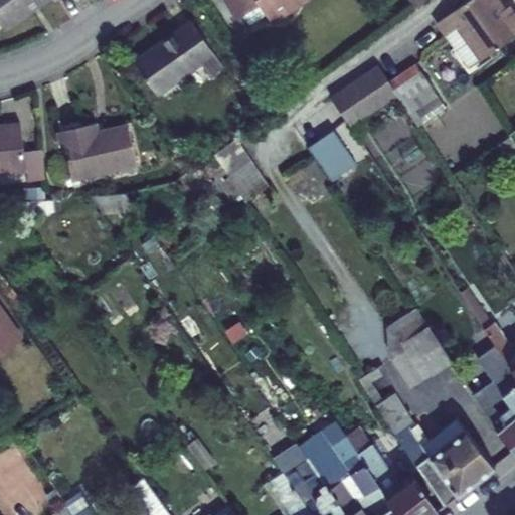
[(44,0),(53,0),(55,2),(57,0),(0,0),(0,23),(4,29),(44,0)]
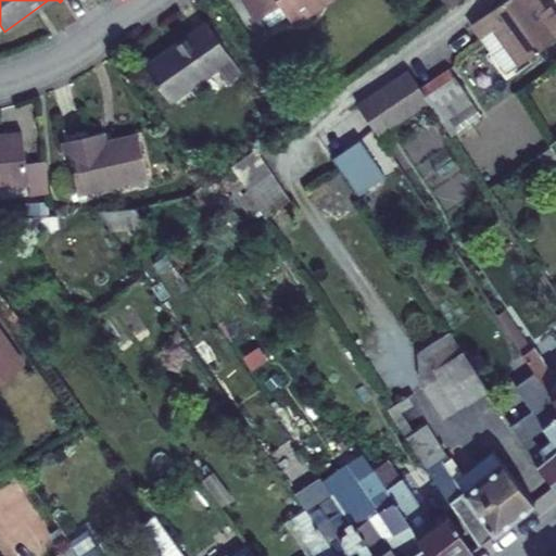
[(239,0),(254,22),(279,5),(288,21),(319,0),(239,0)]
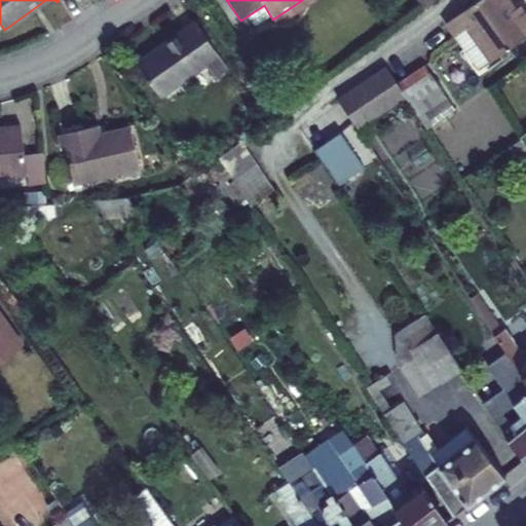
[(519,16),(506,0),(479,0),(446,24),(450,29),(479,71),(525,35),(525,13),(525,12),(519,16)]
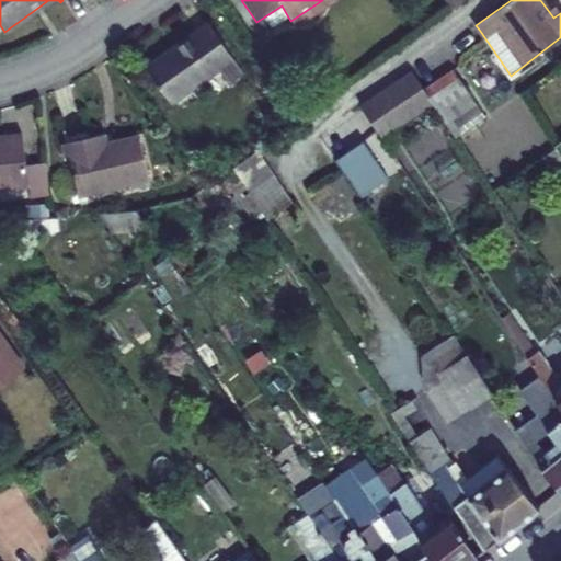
[(226,84),(242,72),(208,23),(144,69),(168,104),(216,70),(226,84)]
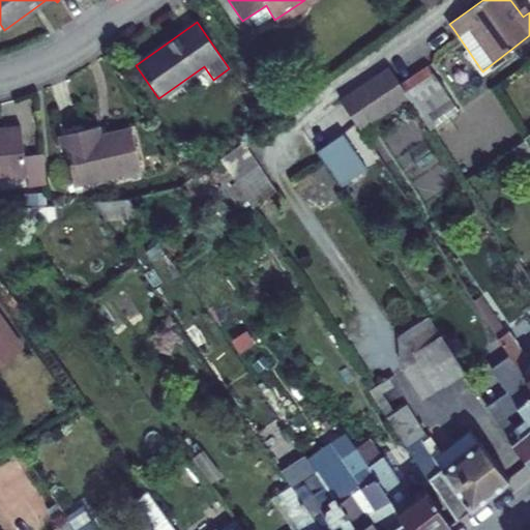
[(458,112),(428,66),(400,86),(409,99),(430,131),(458,112)]
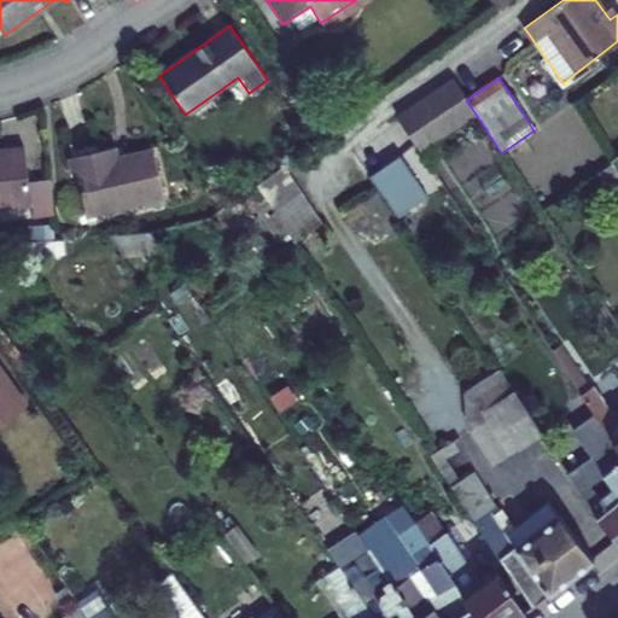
[(455,85),(453,81),(396,121),(419,155),(477,116),(466,100),(455,85)]
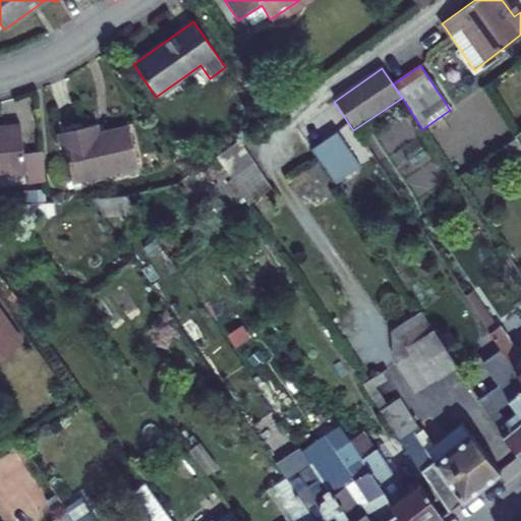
[(20,125),(0,127),(0,177),(26,175),(23,155),(20,125)]
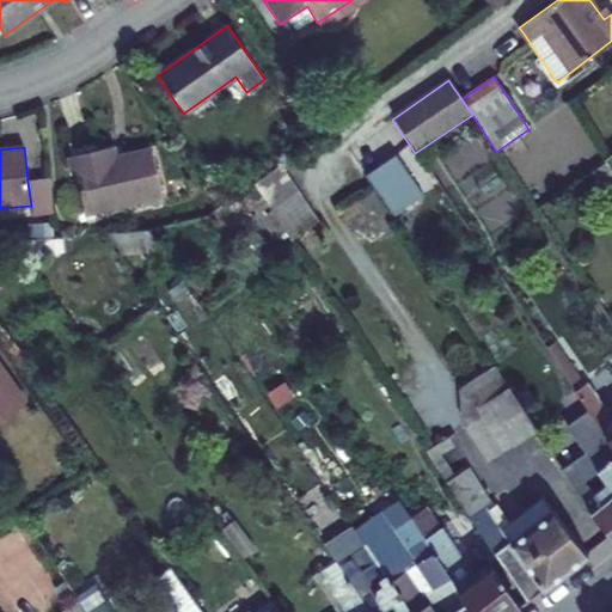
[(79,214),(161,195),(152,151),(117,158),(115,148),(67,160),(79,214)]
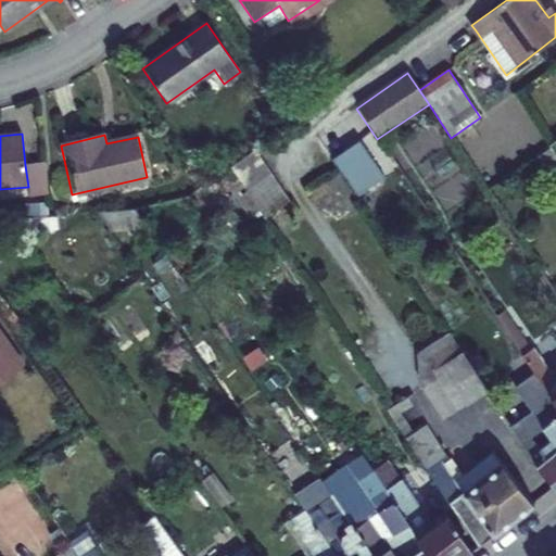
[(357,136),(330,154),(356,192),(383,173),(357,136)]
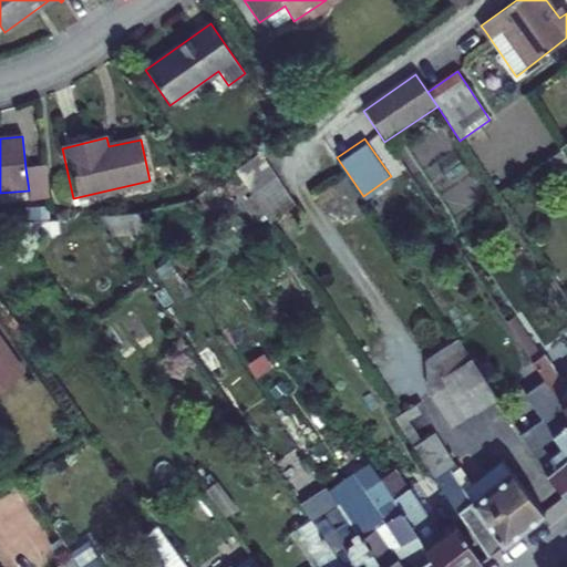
[(297,212),(259,156),(239,172),(276,227),(297,212)]
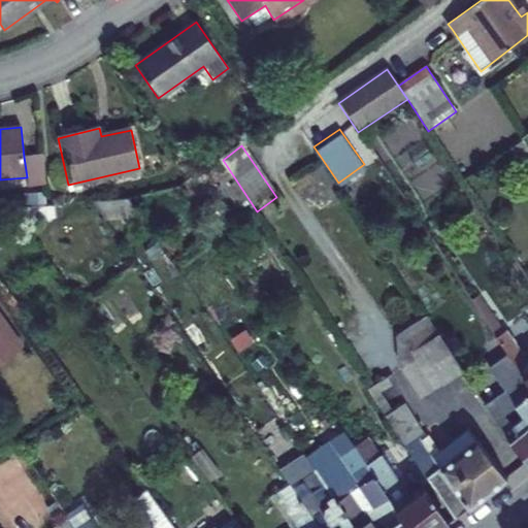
[(41,154),(24,157),(27,177),(28,188),(44,186),(41,154)]
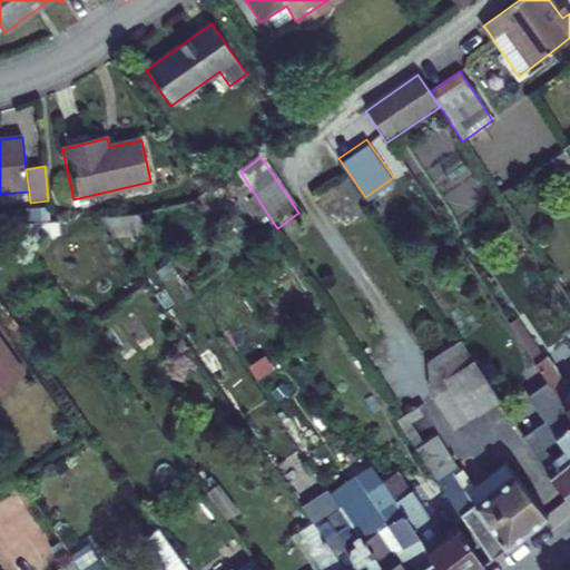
[(27,225),(49,222),(48,208),(25,210),(27,225)]
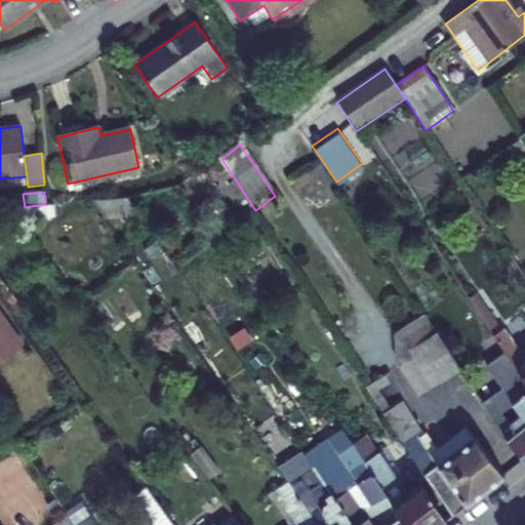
[(524,362),(478,296),(470,301),(491,336),(524,386),(524,362)]
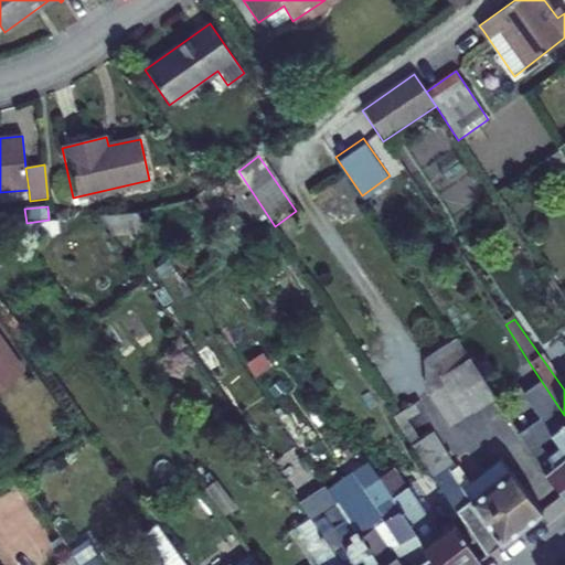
[(0,390),(24,372),(0,339),(0,390)]
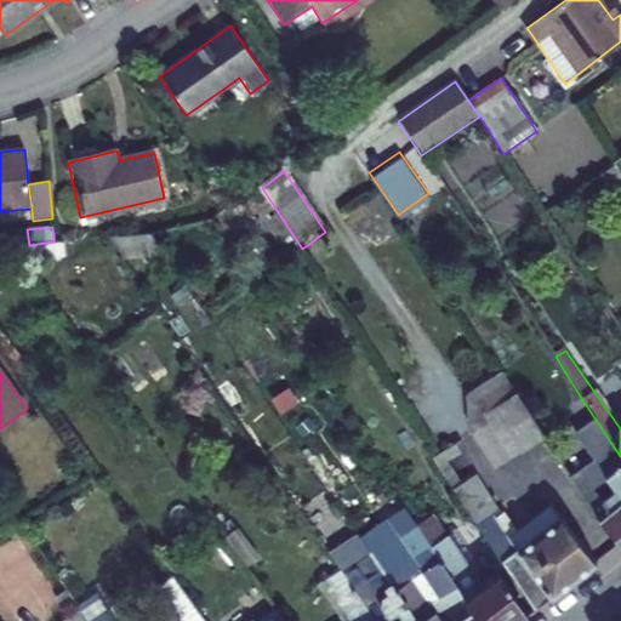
[(469,432),(494,469),(542,437),(500,372),(465,396),(469,432)]
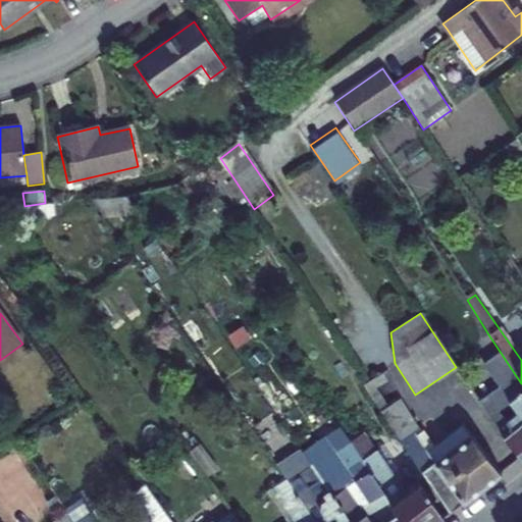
[(501,436),(521,460),(521,458),(521,404),(519,407),(513,398),(521,390),(521,383),(488,334),(479,341),(489,356),(482,361),(502,389),(480,404),(501,436)]
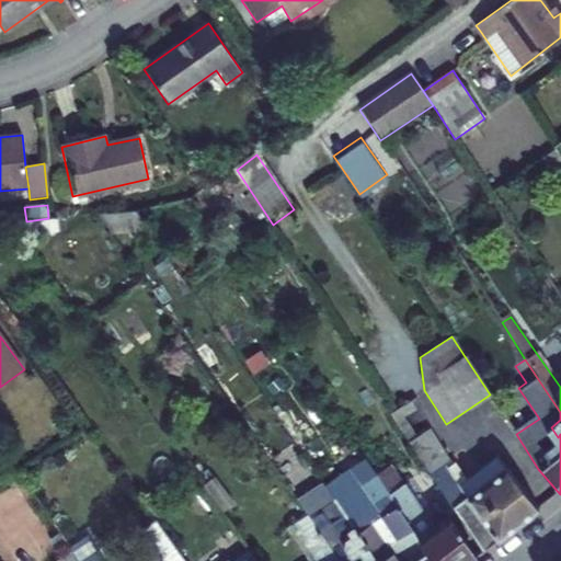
[(413,411),(408,403),(389,416),(481,553),(537,511),(494,455),(459,480),(426,433),(418,438),(404,418),(413,411)]
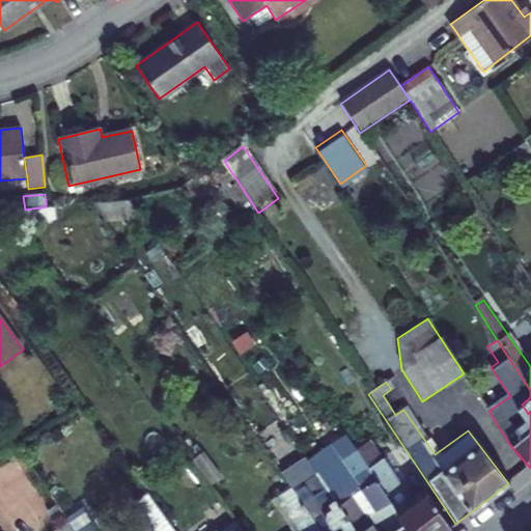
[(342,458),(376,511),(390,502),(369,472),(355,450),(342,458)]
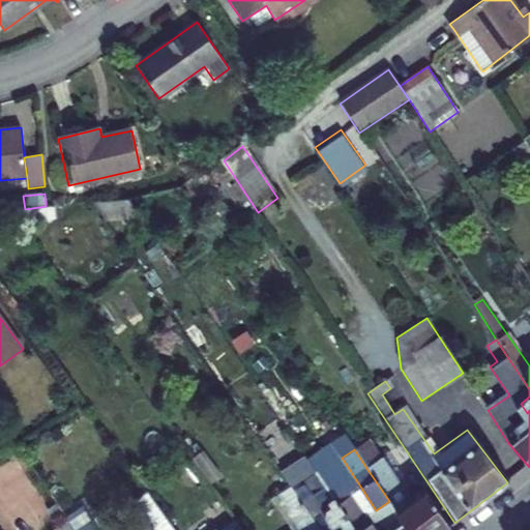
[(408,529),(444,529),(450,526),(424,490),(411,500),(383,461),(369,471),(389,501),(403,521),(408,529)]
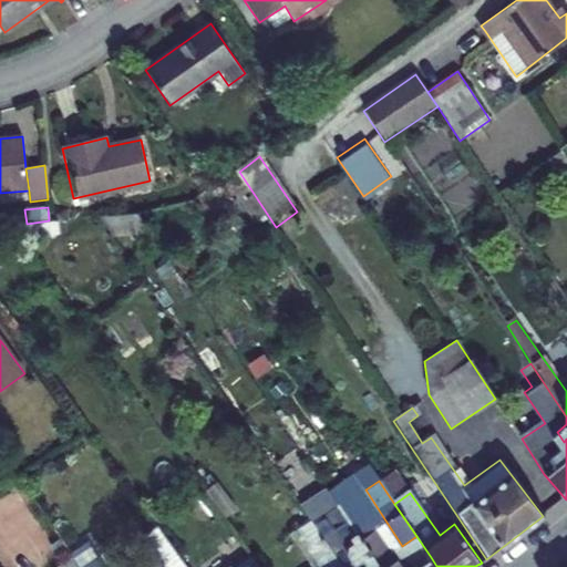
[(362,511),(351,495),(339,504),(340,505),(350,519),(362,511)]
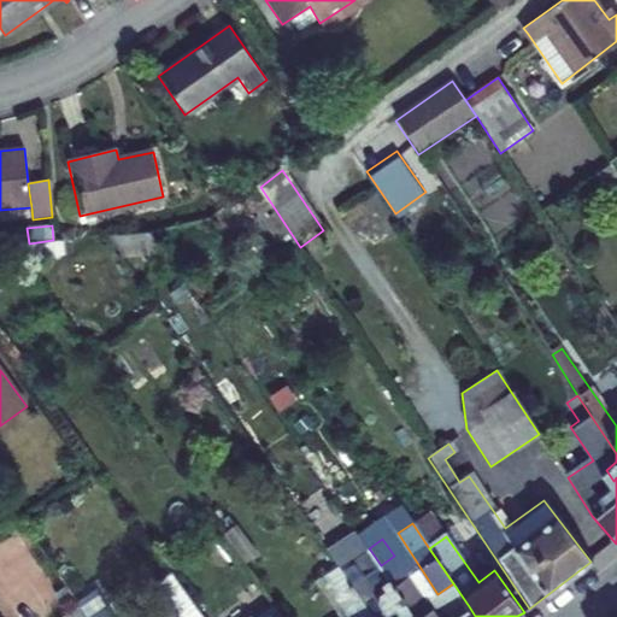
[(340,569),(371,616),(416,616),(395,586),(381,565),(370,550),(340,569)]
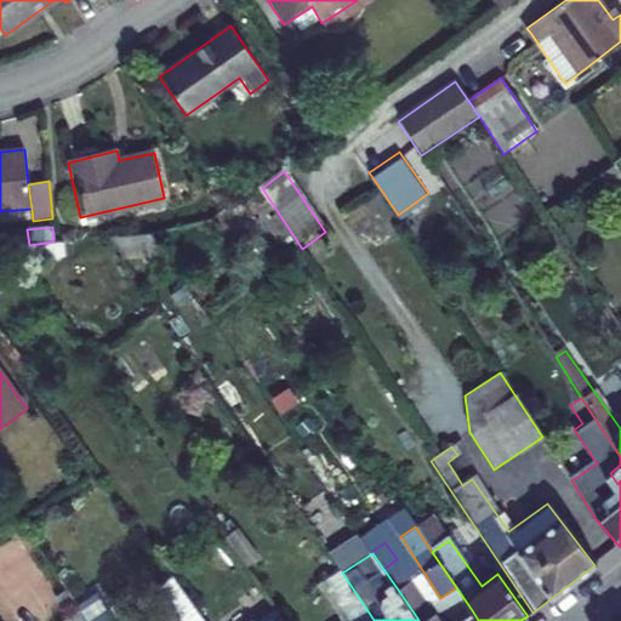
[(374,620),(342,573),(340,570),(326,579),(340,596),(337,603),(349,620),(374,620)]
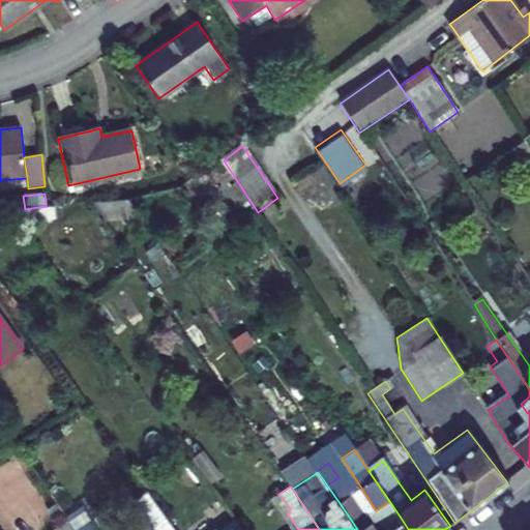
[(389,529),(375,529),(352,495),(340,503),(357,529),(408,529),(403,521),(389,529)]
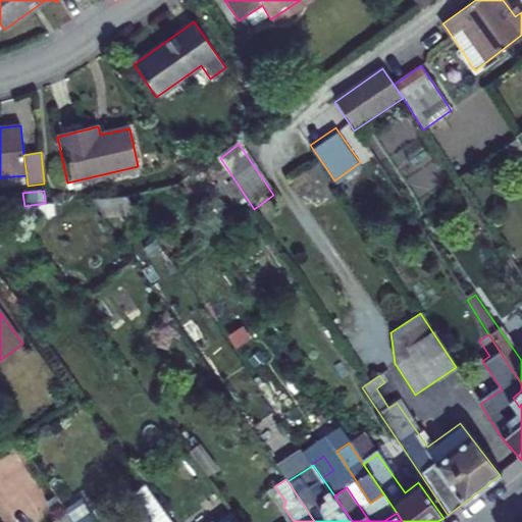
[(173,521),(168,514),(158,521),(97,521),(83,501),(65,513),(66,514),(71,521),(173,521)]
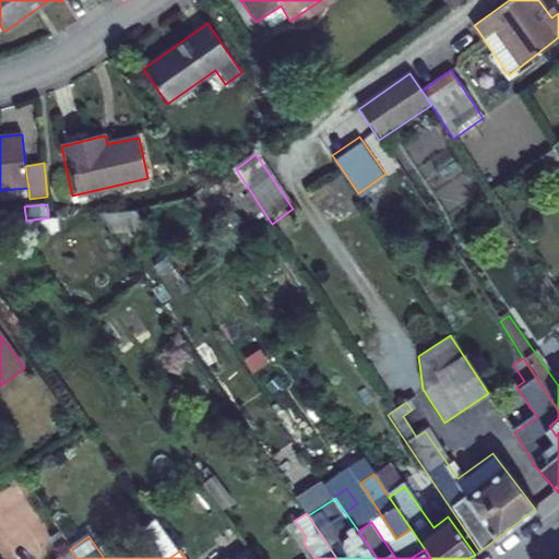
[(221,549),(206,558),(257,558),(241,538),(223,551),(221,549)]
